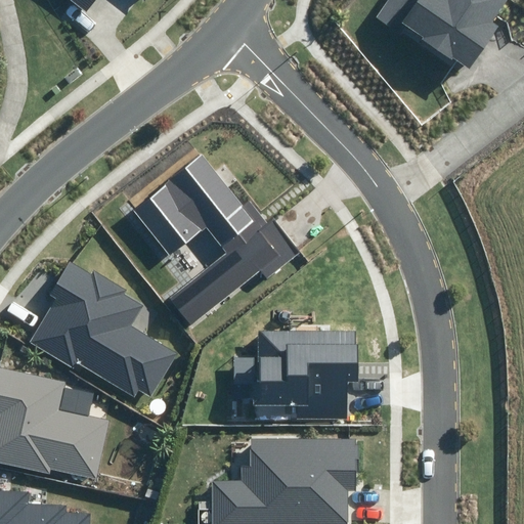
[(143,0),(69,0),(84,12),(93,0),(143,0),(144,0),(143,0)]
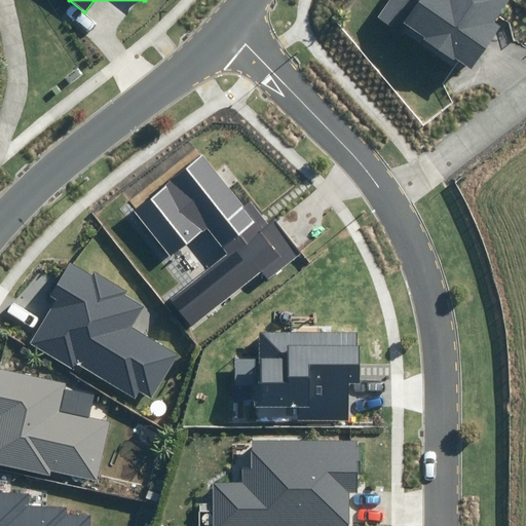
[(506,0),(393,0),(382,17),(468,74),(501,26),(494,21),(506,0)]
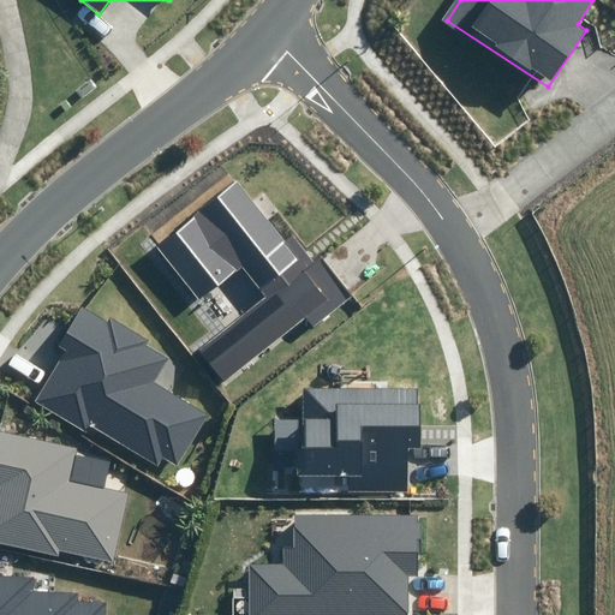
[(242,181),(178,231),(220,285),(242,268),(264,299),(199,348),(224,378),(304,317),(310,326),(348,297),(320,260),(314,264),(290,233),(284,238),(242,181)]
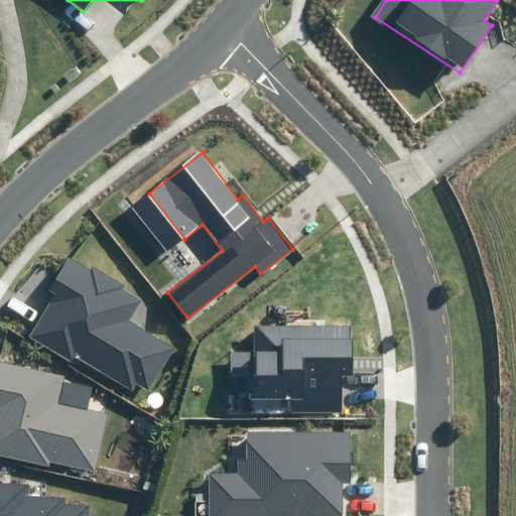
[(138,300),(68,259),(47,291),(54,295),(30,337),(77,364),(80,358),(132,389),(136,382),(148,389),(172,348),(126,320),(138,300)]
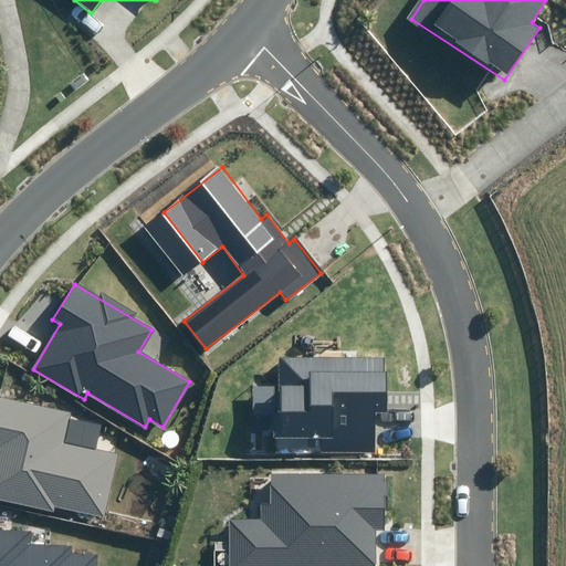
[(387,412),(386,355),(279,357),(280,387),(252,387),(253,428),(274,428),(274,440),(318,439),(318,453),(376,452),(376,412),(387,412)]
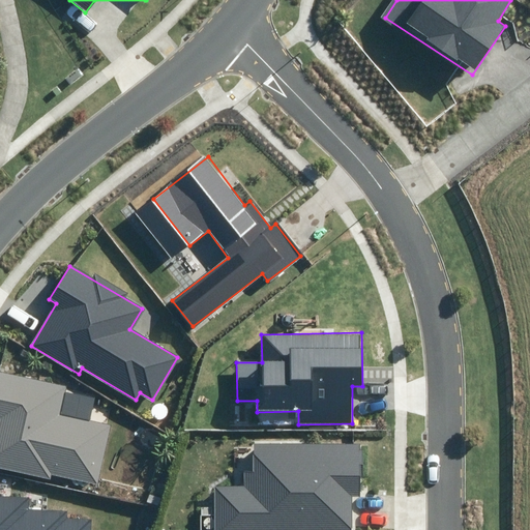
[(94,395),(0,373),(0,468),(94,491),(110,423),(88,418),(94,395)]
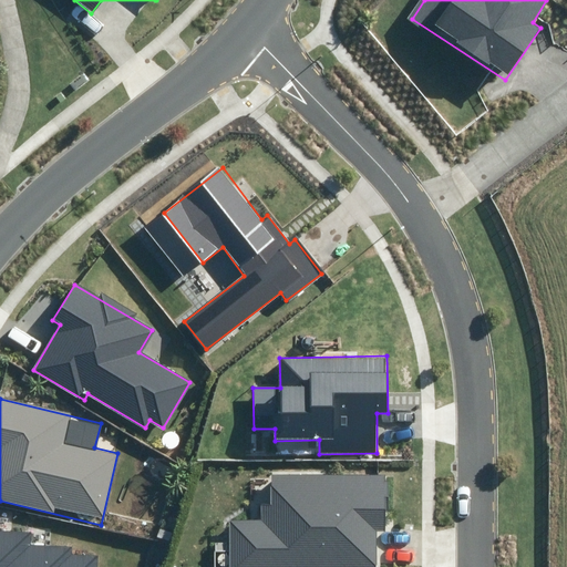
[(164,441),(165,443),(167,445),(169,447),(172,447),(175,447),(177,445),(179,444),(181,441),(181,439),(181,435),(178,433),(176,432),(174,431),(171,431),(168,431),(166,433),(164,435),(164,439),(164,441)]
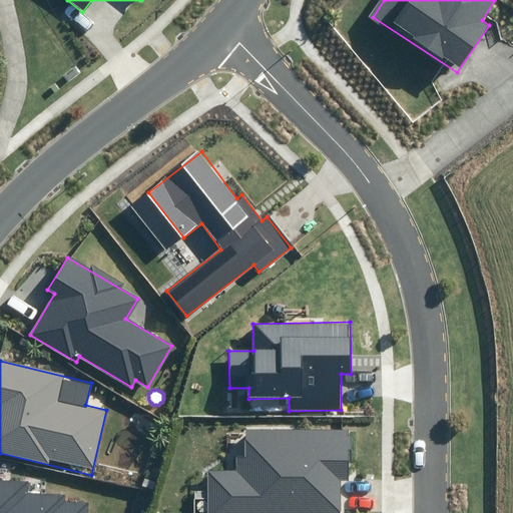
[(354,482),(353,430),(248,432),(248,457),(237,457),(237,471),(206,472),(206,512),(341,512),(341,482),(354,482)]
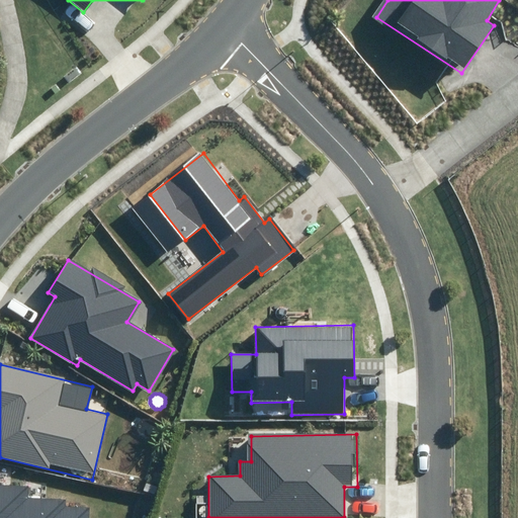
[(31,484),(0,483),(0,517),(92,517),(93,507),(67,506),(67,498),(30,497),(31,484)]
